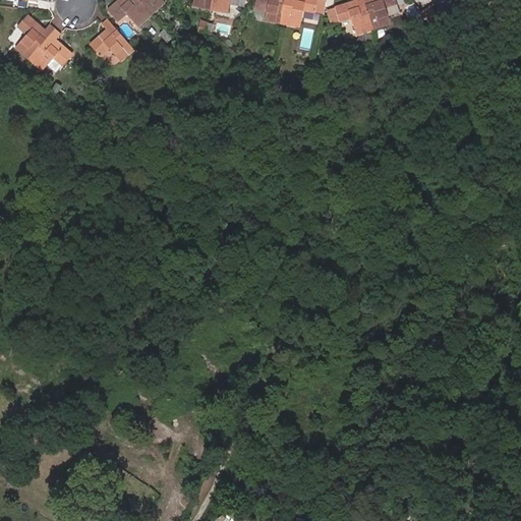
[(152,14),(138,0),(118,0),(108,10),(117,21),(126,13),(137,25),(152,14)]
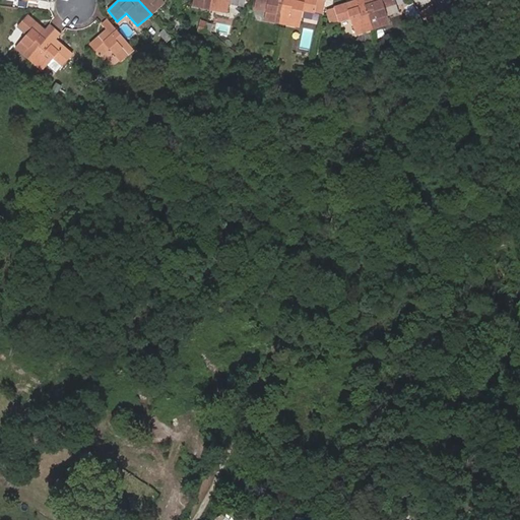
[(165,2),(161,0),(138,0),(151,14),(165,2)]
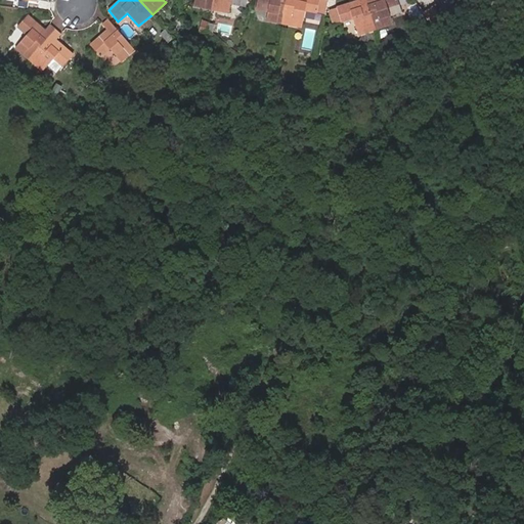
[(212,8),(213,0),(194,0),(193,5),(212,8)]
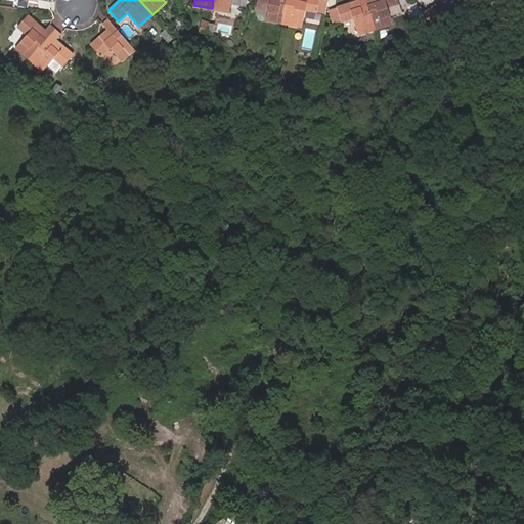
[(213,0),(212,8),(229,12),(230,4),(246,7),(247,0),(213,0)]
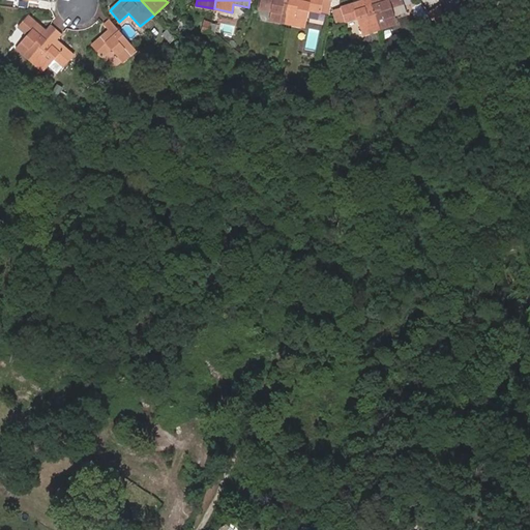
[(287,24),(291,0),(260,0),(259,8),(271,11),(269,21),(287,24)]
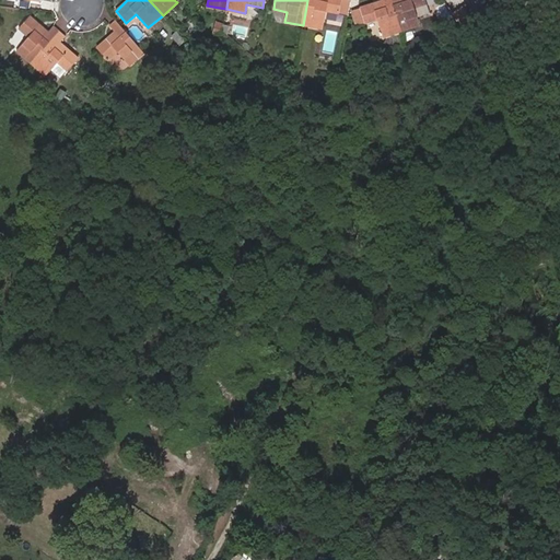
[(338,13),(340,0),(307,0),(303,25),(322,28),(326,11),(338,13)]
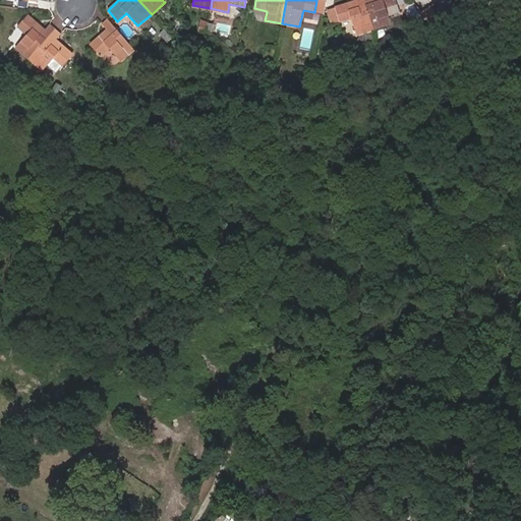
[(373,29),(363,0),(355,0),(356,0),(335,7),(339,21),(351,17),(356,35),(357,34),(373,29)]
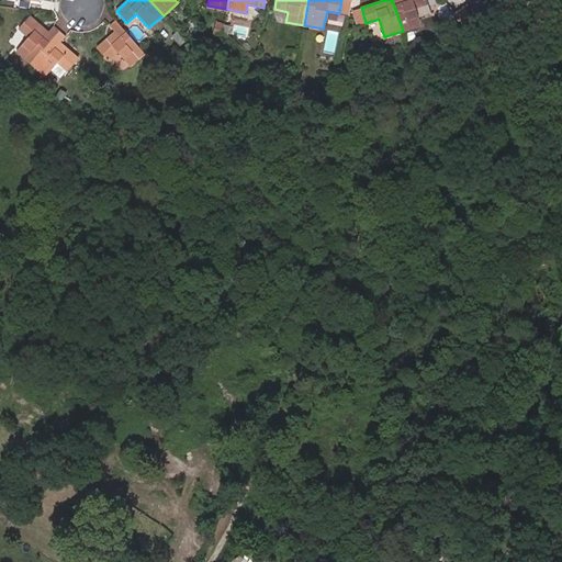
[(428,3),(426,0),(392,0),(403,31),(420,25),(415,8),(422,6),(428,3)]
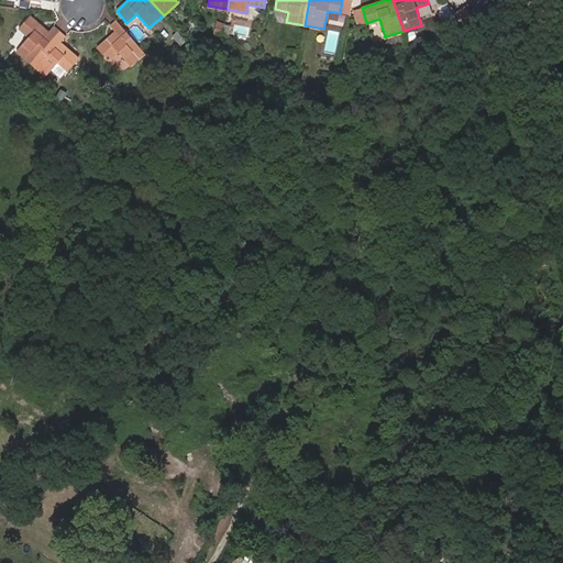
[(476,21),(465,7),(455,13),(466,28),(476,21)]
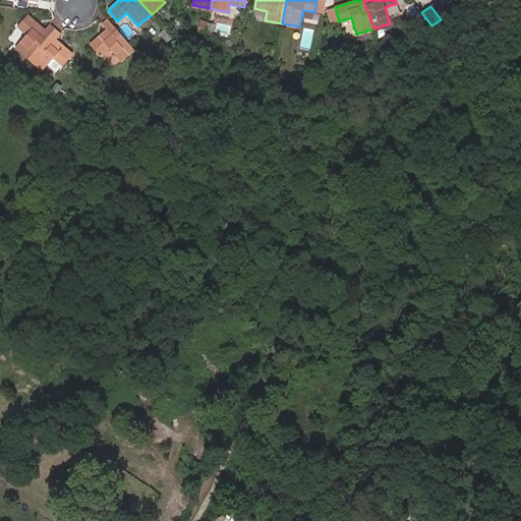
[(339,21),(335,7),(326,10),(331,24),(339,21)]
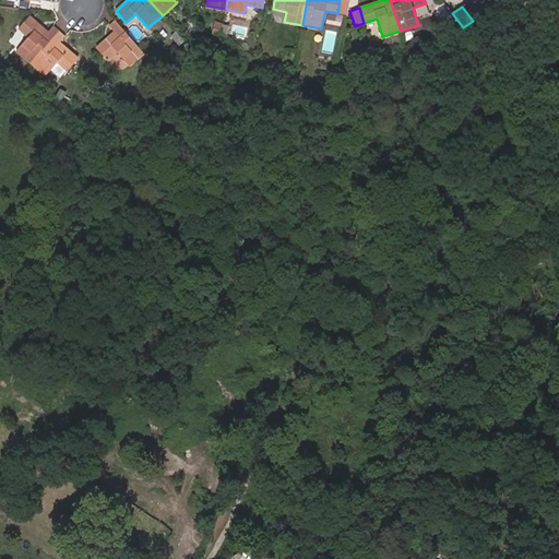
[(31,63),(59,31),(52,25),(47,32),(30,15),(19,27),(28,36),(16,50),(31,63)]
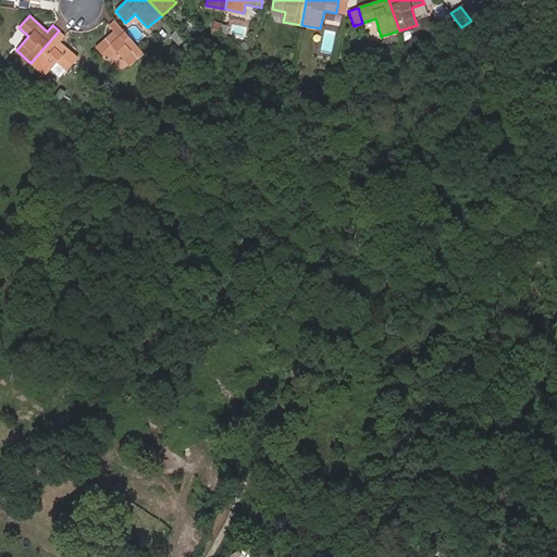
[(143,52),(115,21),(109,26),(114,32),(97,48),(107,60),(116,51),(128,65),(143,52)]
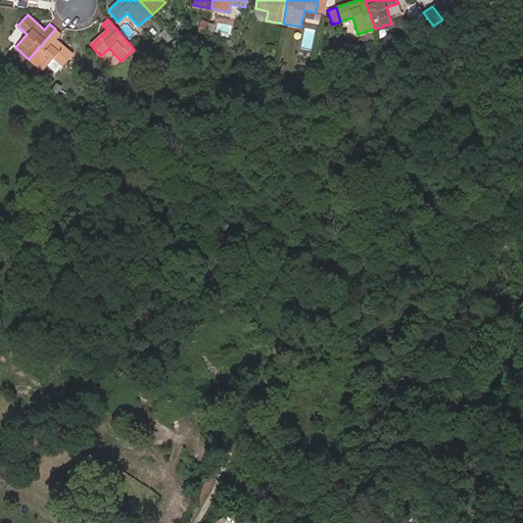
[(63,65),(73,54),(56,40),(61,34),(55,29),(29,59),(43,70),(48,65),(54,57),(62,65),(63,65)]
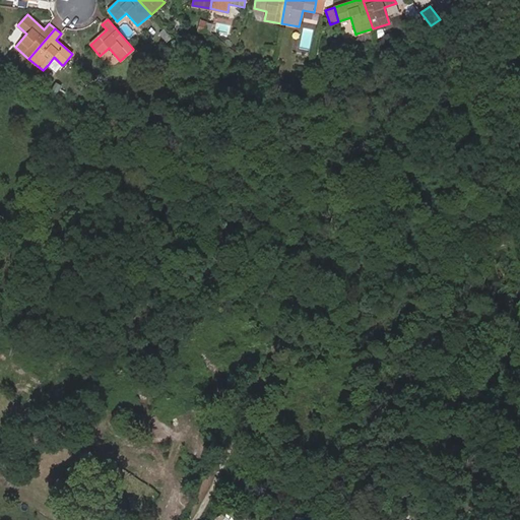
[(56,72),(62,65),(54,57),(48,65),(56,72)]
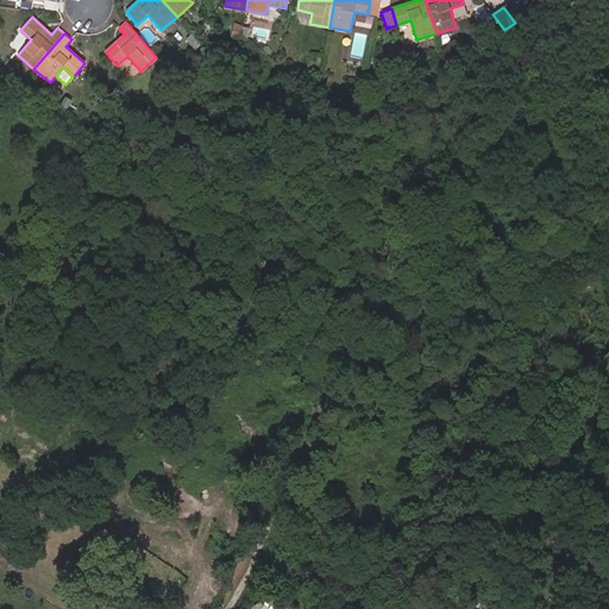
All buildings are outlined.
